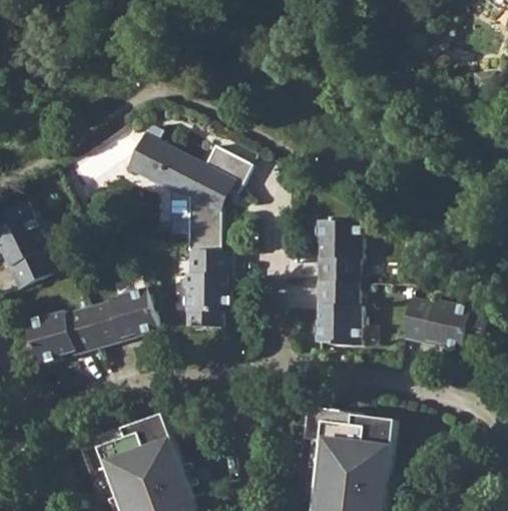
[(485,0),(507,17),(507,0),(485,0)]
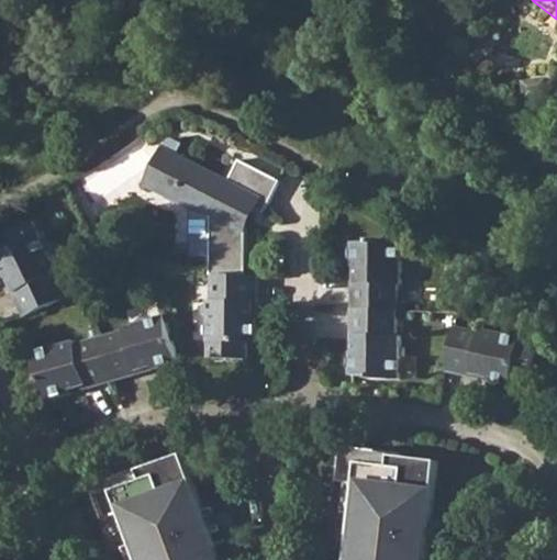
[(205,256),(204,273),(209,273),(241,273),(243,216),(247,205),(260,212),(277,179),(235,158),(224,180),(159,146),(141,182),(169,198),(171,196),(189,204),(187,210),(186,256),(205,256)]
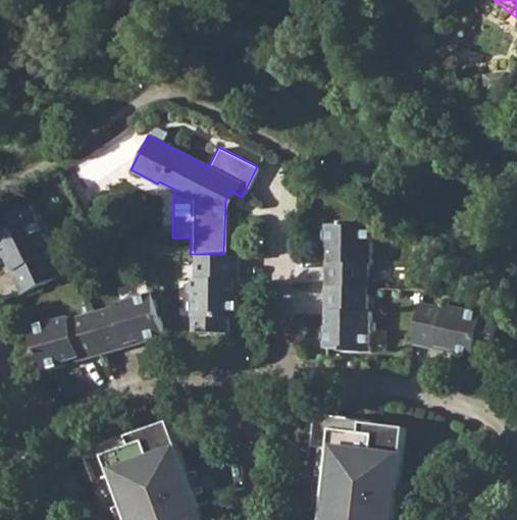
[(50,253),(28,204),(0,217),(0,231),(1,234),(0,234),(0,252),(2,257),(5,256),(11,269),(8,270),(18,293),(57,275),(47,254),(50,253)]
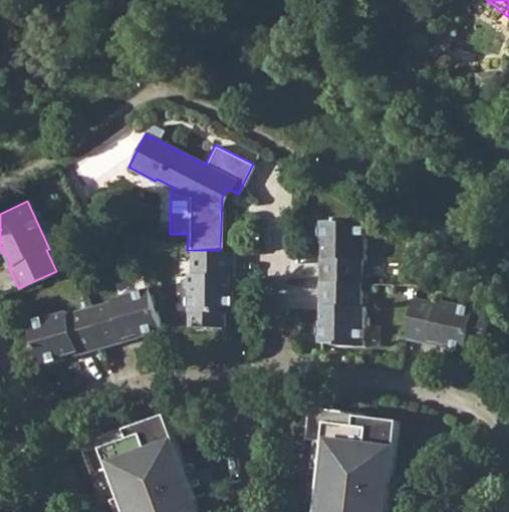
[(318,256),(318,281),(359,282),(360,258),(363,258),(363,219),(335,218),(335,220),(319,220),(319,242),(322,242),(321,256),(318,256)]
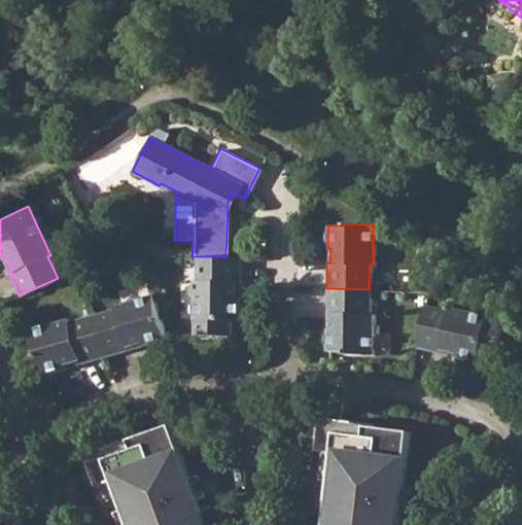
[(235,298),(235,282),(238,282),(238,257),(225,256),(196,256),(196,280),(193,280),(190,334),(228,335),(228,319),(237,319),(238,298),(235,298)]
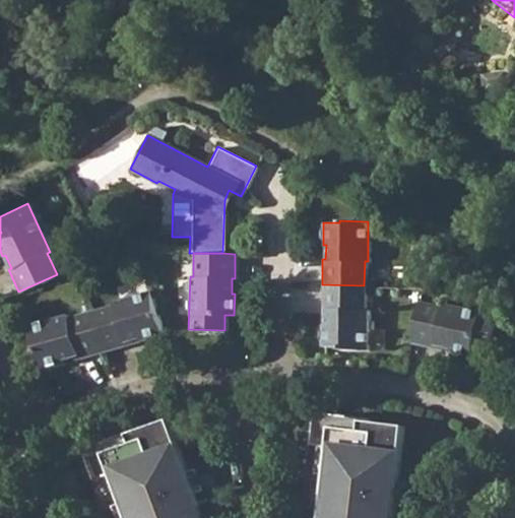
[(337,348),(366,349),(367,309),(364,309),(364,285),(322,284),(321,309),(324,309),(324,324),(321,324),(321,345),(337,346),(337,348)]
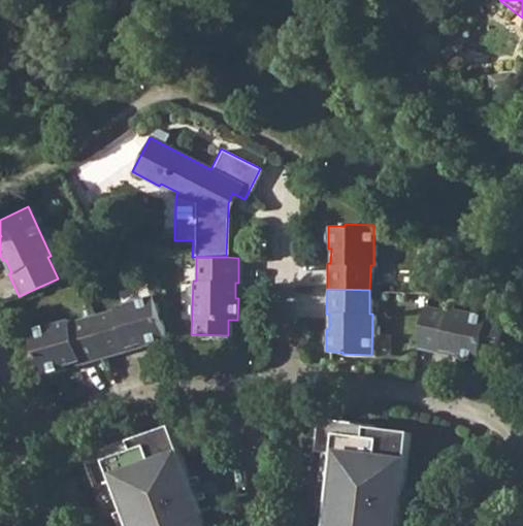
[(102,357),(127,350),(126,347),(140,342),(141,346),(164,338),(152,295),(112,305),(113,308),(91,316),(102,357)]
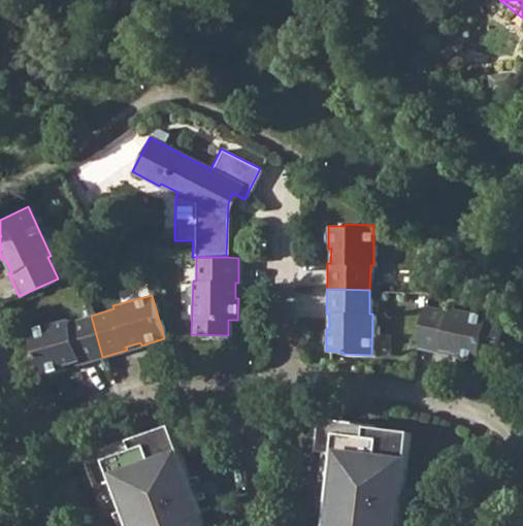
[(425,305),(416,347),(440,353),(442,350),(456,353),(455,356),(477,360),(479,352),(493,355),(501,319),(449,307),(449,310),(425,305)]
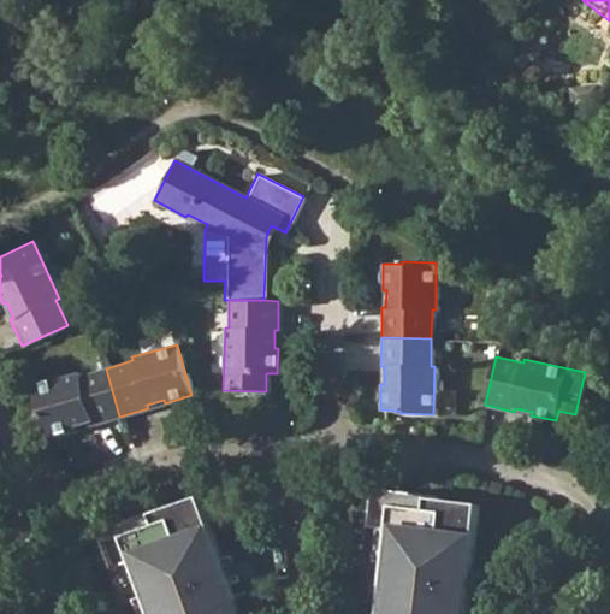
[(119,417),(106,369),(78,376),(78,373),(33,385),(49,436),(75,429),(73,425),(90,421),(92,424),(119,417)]
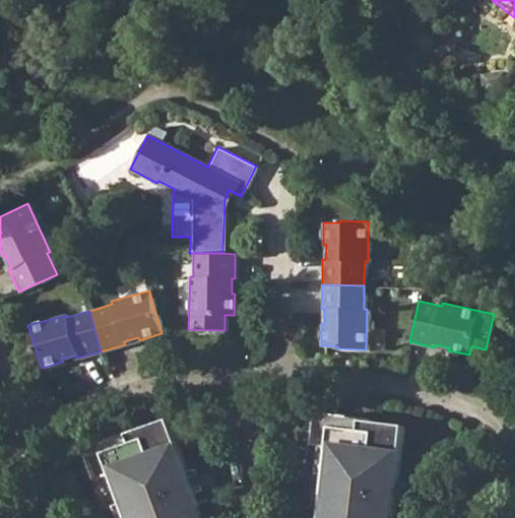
[(391,516),(403,426),(367,421),(368,417),(310,409),(295,517),(387,517),(388,516),(391,516)]
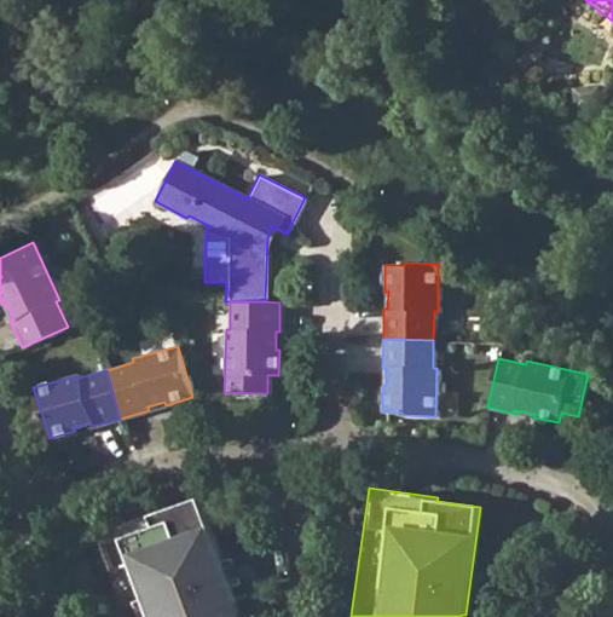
[(237,616),(220,569),(224,568),(200,499),(167,511),(166,507),(92,532),(121,616),(237,616)]
